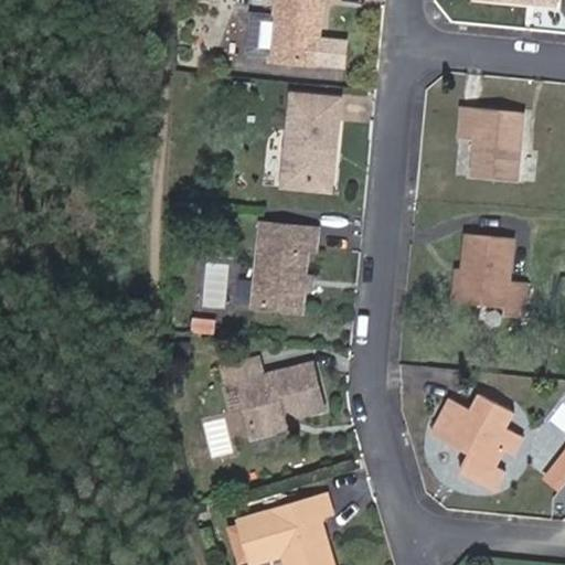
[(306,30),(315,31),(318,0),(270,0),(269,16),(244,12),(241,52),(266,55),(265,60),(311,65),(313,41),(306,41),(306,30)]
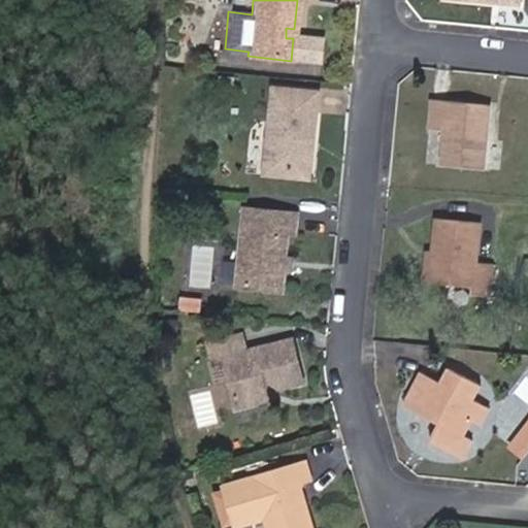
[(293,38),(294,29),(286,28),(286,38),(293,38)]
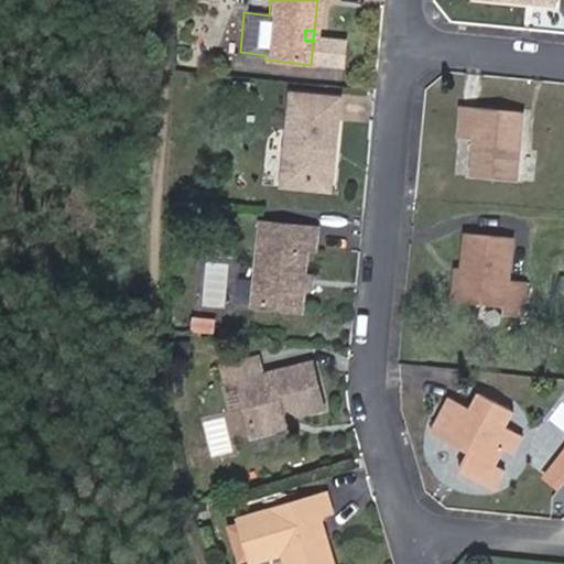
[(286,95),(278,180),(318,184),(322,153),(331,153),(336,99),(286,95)]
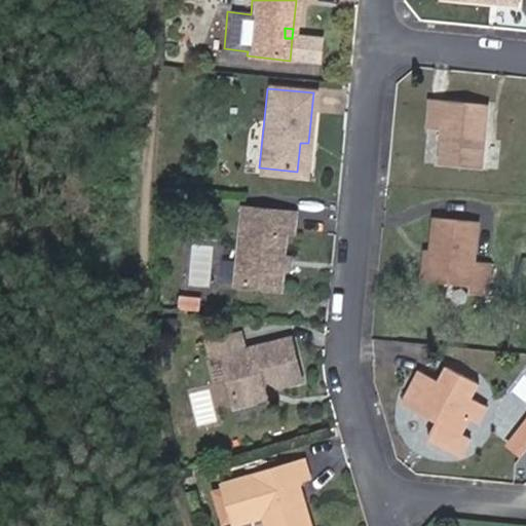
[(480,170),(487,105),(426,99),(422,127),(439,129),(436,164),(480,170)]
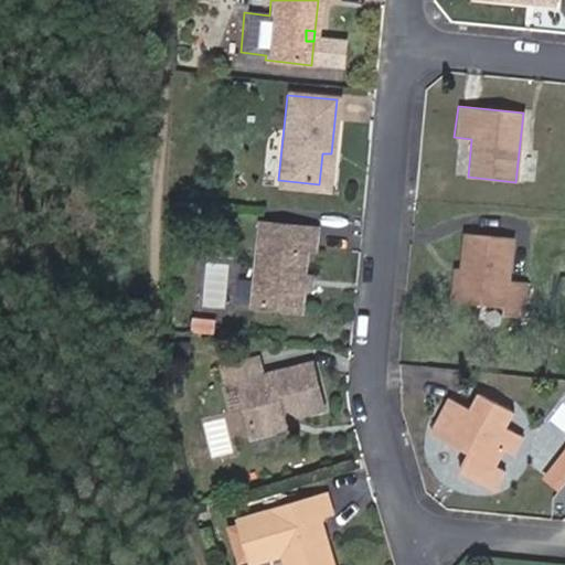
[(319,184),(278,180),(277,189),(327,193),(331,153),(322,153),(319,184)]
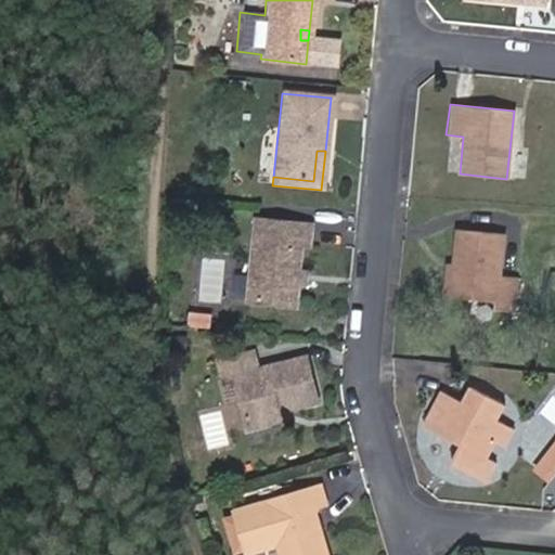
[(295,281),(296,270),(300,245),(307,245),(309,223),(254,217),(245,299),(292,305),(295,281)]
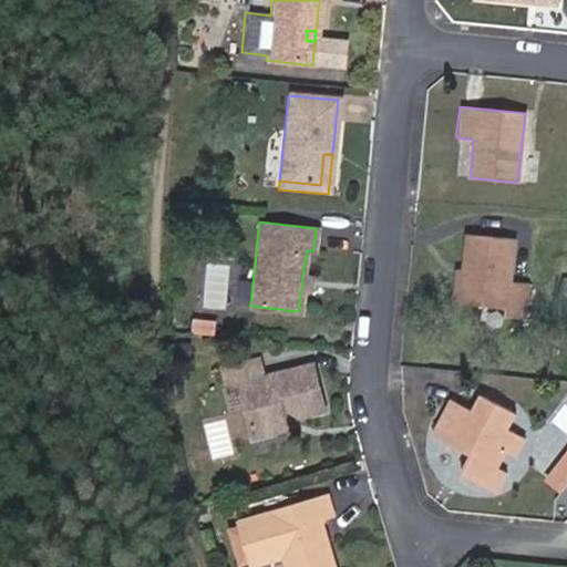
[(465,269),(462,308),(506,313),(505,322),(526,325),(529,287),(509,284),(515,243),(468,236),(465,269)]
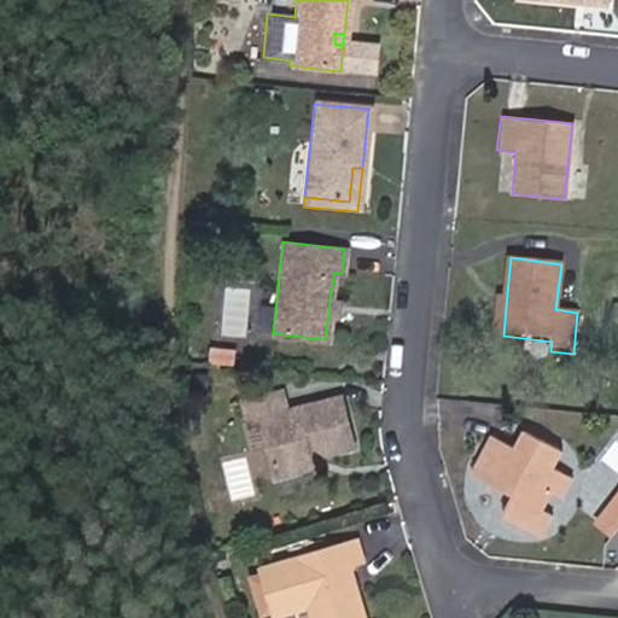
[(250,334),(268,337),(272,292),(254,291),(250,334)]
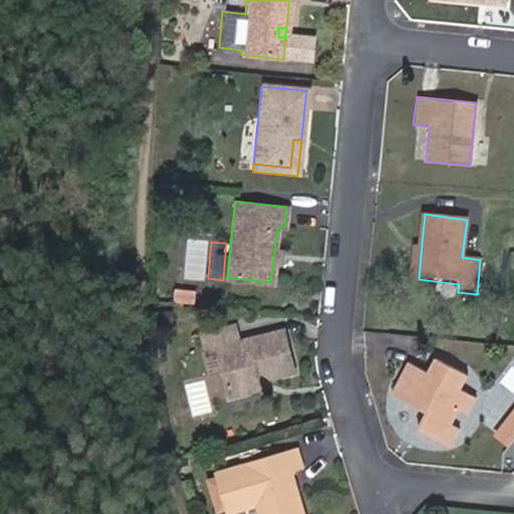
[(409,278),(419,279),(422,244),(412,243),(409,278)]
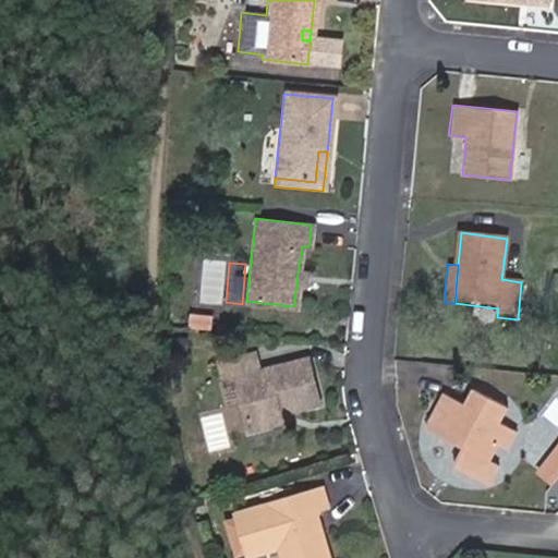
[(307,273),(298,271),(296,282),(306,283),(307,273)]
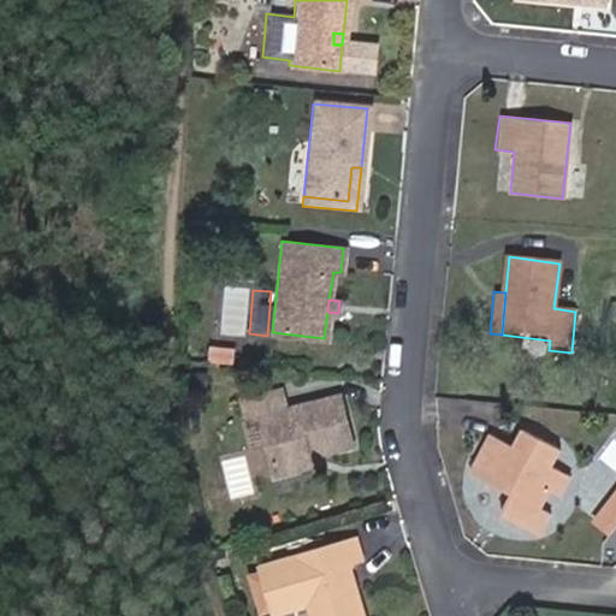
[(205,347),(203,362),(227,365),(229,349),(205,347)]
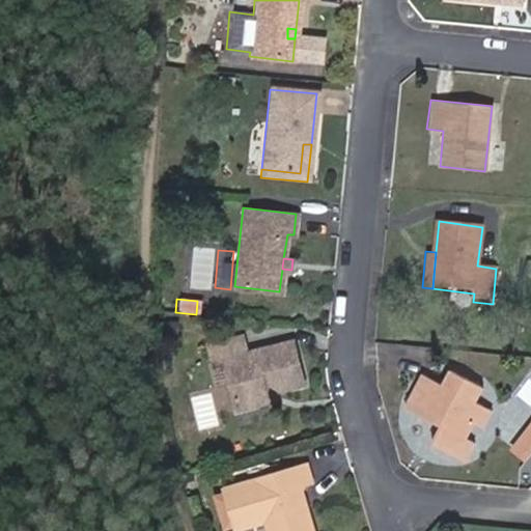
[(262,393),(299,384),(289,341),(241,353),(236,335),(203,343),(208,363),(219,360),(232,409),(263,400),(262,393)]
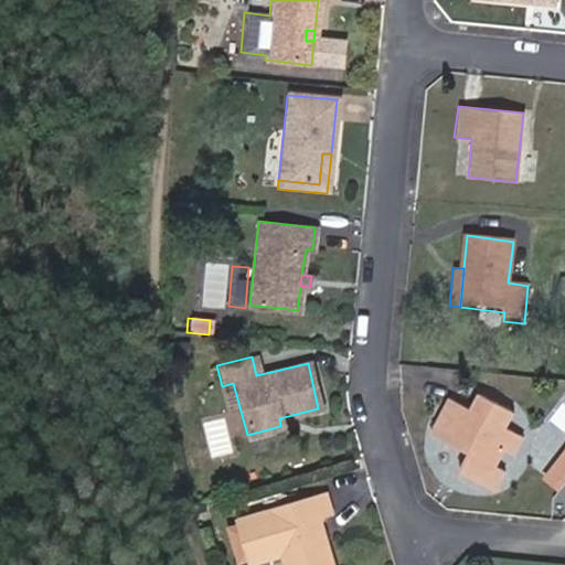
[(503,451),(514,432),(507,427),(514,412),(478,394),(470,407),(450,397),(429,434),(466,454),(456,472),(492,491),(504,471),(494,466),(503,451)]
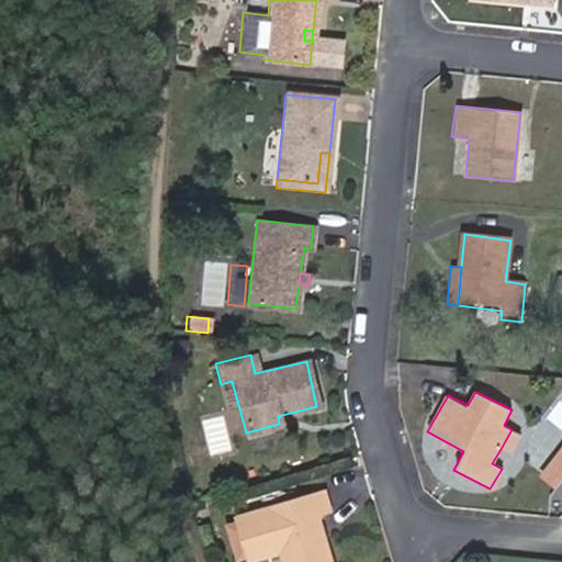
[(521,435),(512,429),(501,449),(509,453),(521,435)]
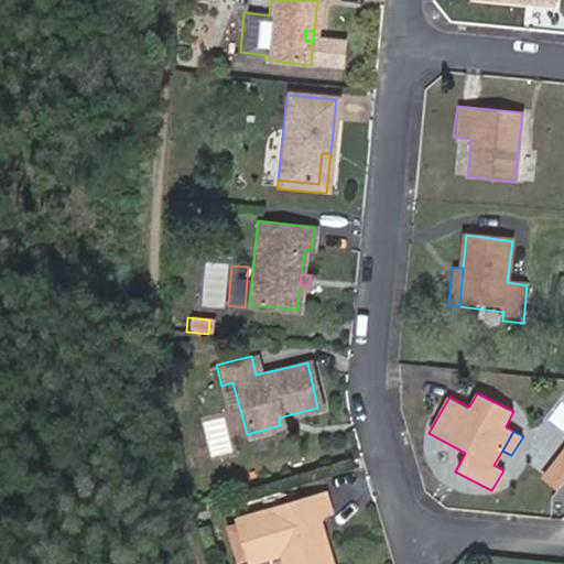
[(551,473),(563,481),(563,459),(562,458),(551,473)]
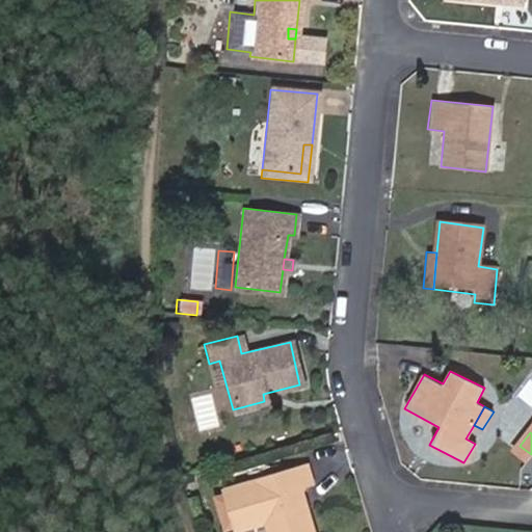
[(312,531),(308,509),(295,506),(292,499),(301,485),(310,483),(304,466),(222,489),(234,531),(235,531),(264,525),(275,528),(275,531),(312,531)]
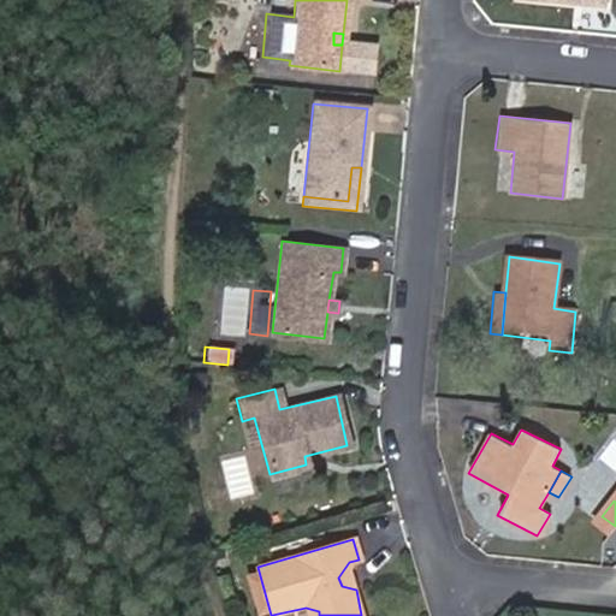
[(342,586),(356,590),(349,562),(338,578),(342,586)]
